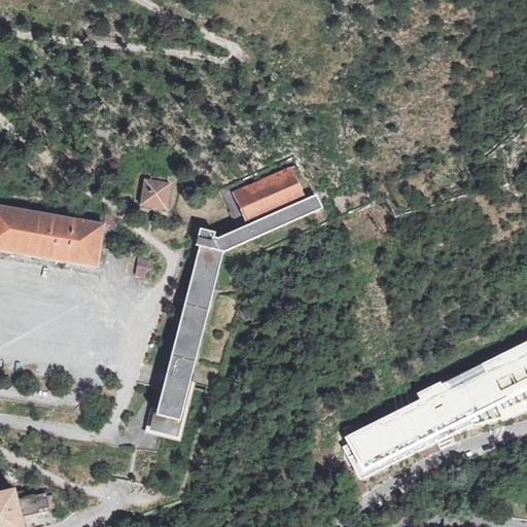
[(232,211),(240,230),(217,240),(213,239),(214,234),(200,230),(198,240),(196,246),(200,247),(186,299),(183,297),(183,301),(181,305),(184,306),(170,362),(152,429),(176,434),(223,253),(322,209),(316,196),(313,198),(295,156),(221,189),(232,211)]
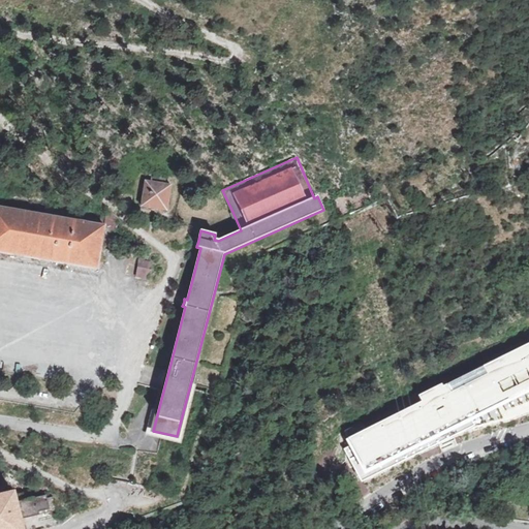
[(172,185),(146,181),(143,199),(142,207),(167,211),(172,185)]
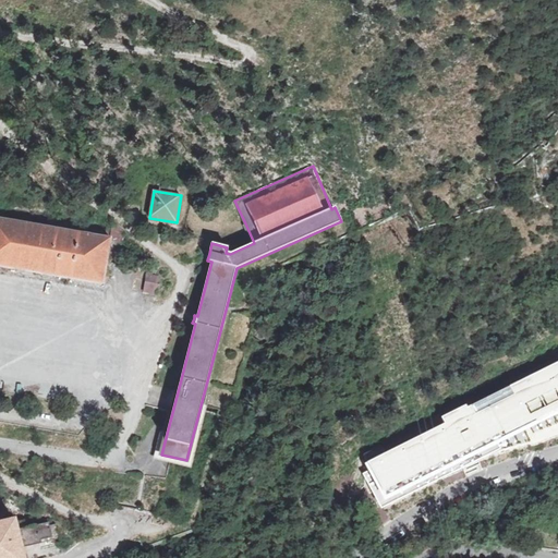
[(0,266),(102,284),(111,238),(110,238),(112,229),(47,217),(45,227),(0,218),(0,266)]
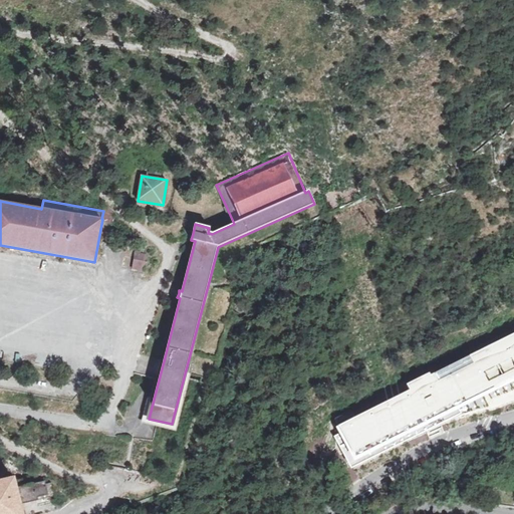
[(149,252),(136,250),(133,268),(147,270),(149,252)]
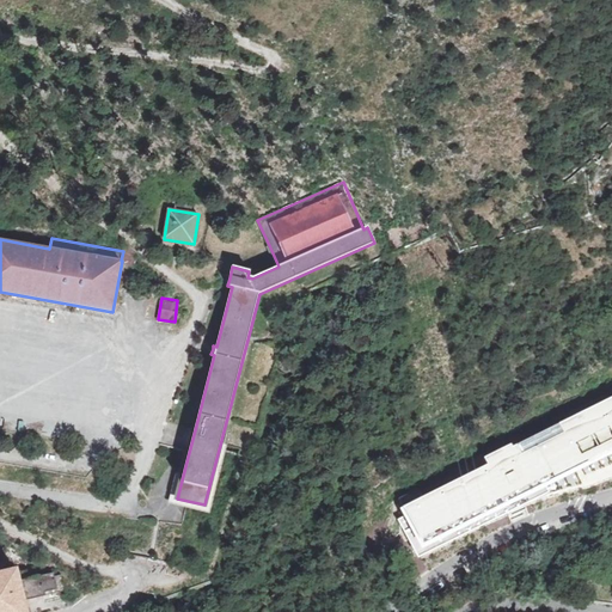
[(471,473),(402,507),(410,526),(411,530),(421,549),(611,452),(611,397),(605,402),(546,430),(512,447),(510,445),(483,458),(487,466),(471,473)]
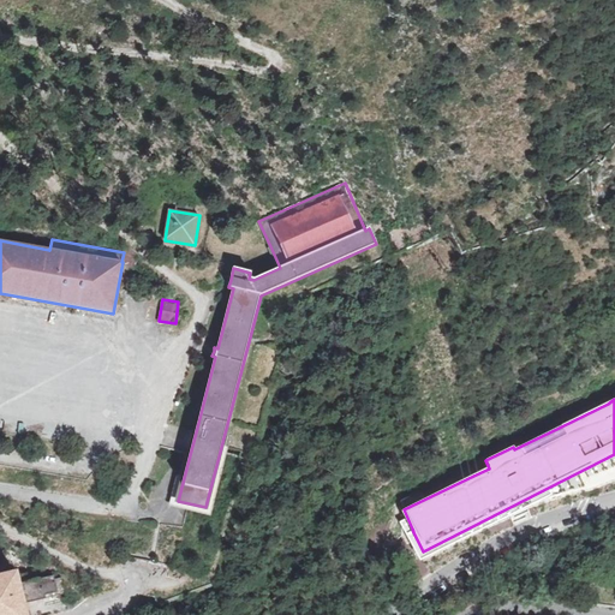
[(16,573),(7,575),(0,577),(0,614),(25,614),(23,604),(17,577),(16,573)]
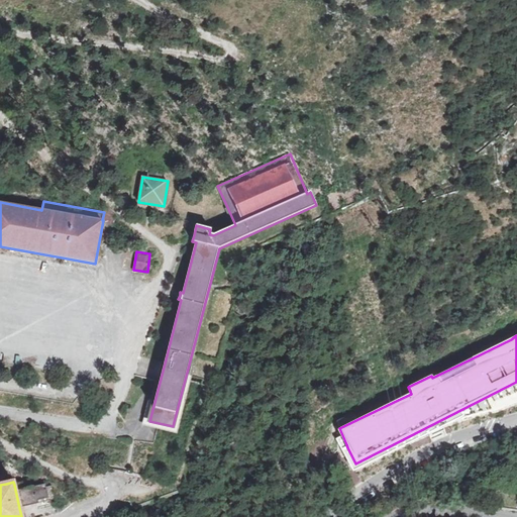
[(14,485),(19,508),(38,504),(37,500),(48,498),(45,485),(25,489),(24,483),(14,485)]
